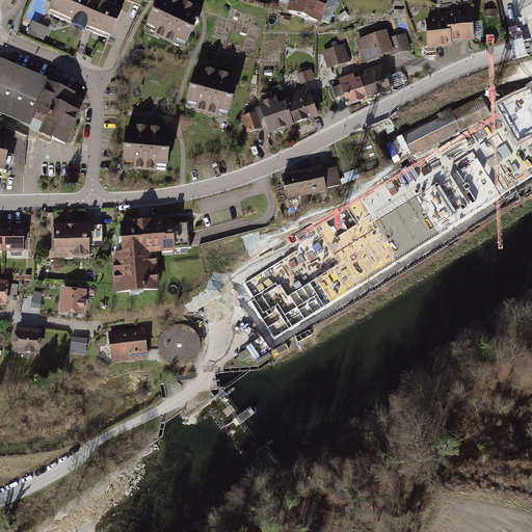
[(56,0),(52,9),(77,20),(75,25),(88,30),(90,25),(115,35),(126,10),(111,3),(109,0),(56,0)]
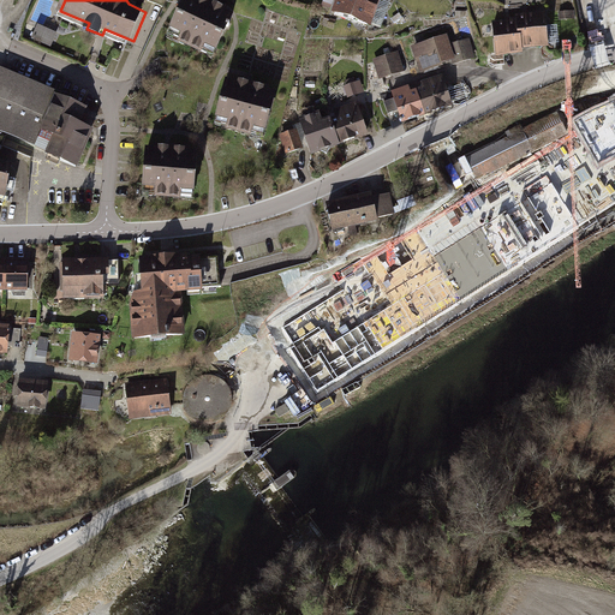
[(192,0),(186,0),(174,30),(185,35),(181,42),(186,45),(206,53),(209,45),(221,51),(236,19),(228,16),(231,11),(206,0),(193,0),(195,1),(192,0)]
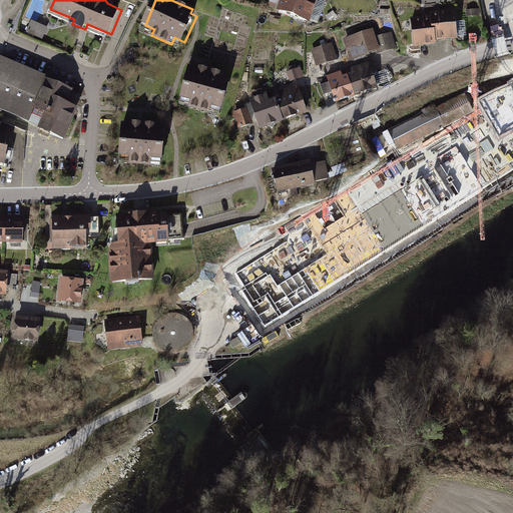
[(282,0),(281,5),(279,9),(311,20),(311,19),(317,0),(282,0)]
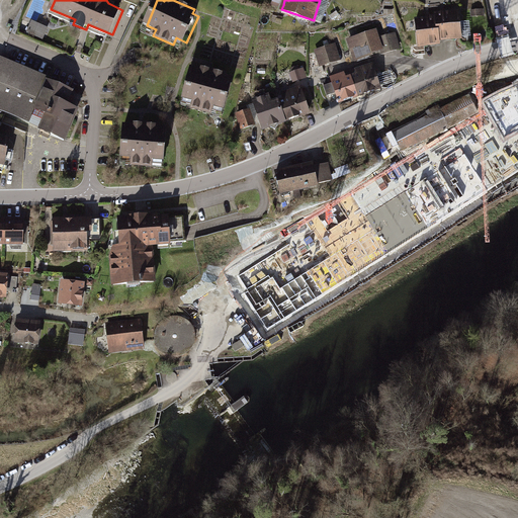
[(325,23),(331,0),(320,0),(314,19),(325,23)]
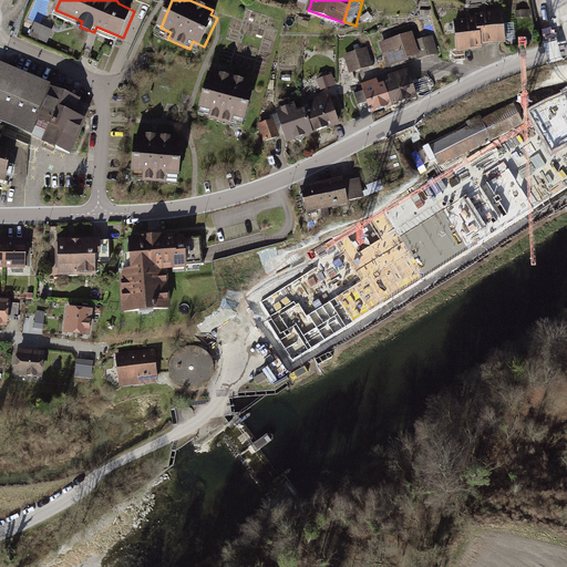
[(502,11),(476,13),(476,18),(478,42),(504,40),(502,11)]
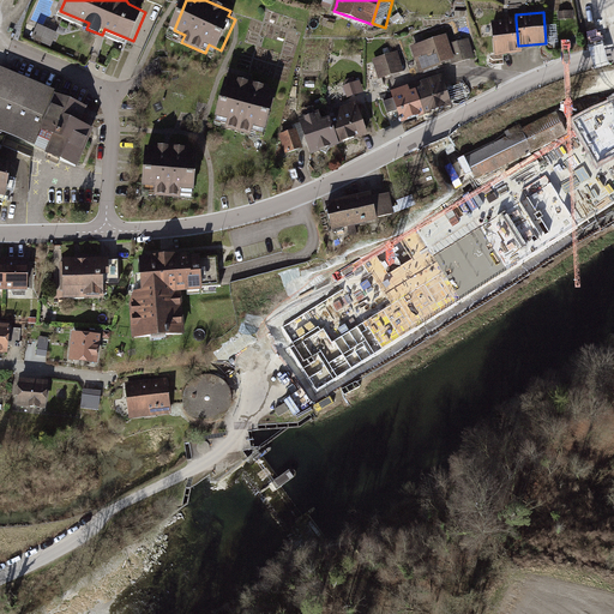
[(516,19),(492,22),(494,53),(518,50),(518,46),(516,19)]
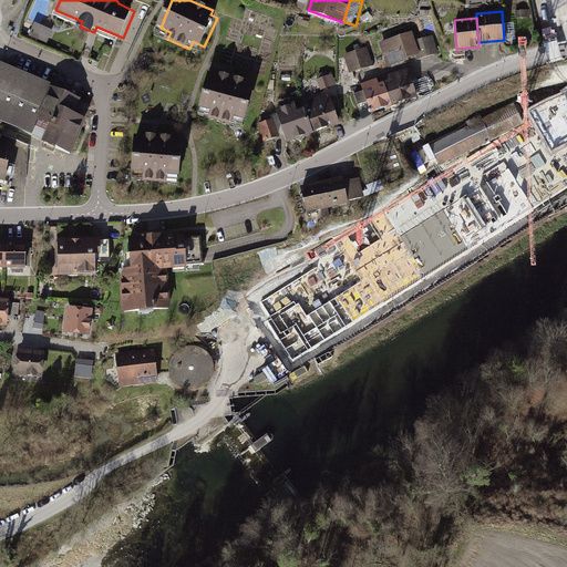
[(53,32),(35,26),(31,34),(49,42),(53,32)]
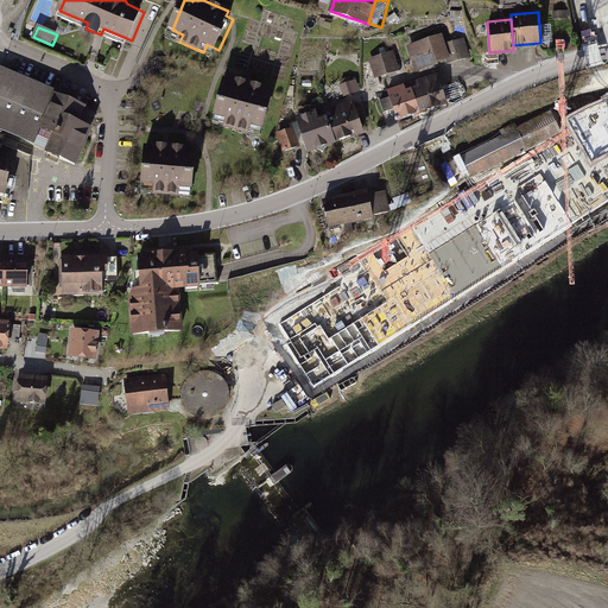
[(416,50),(411,51),(418,73),(441,65),(438,61),(450,57),(447,45),(443,37),(415,46),(416,50)]
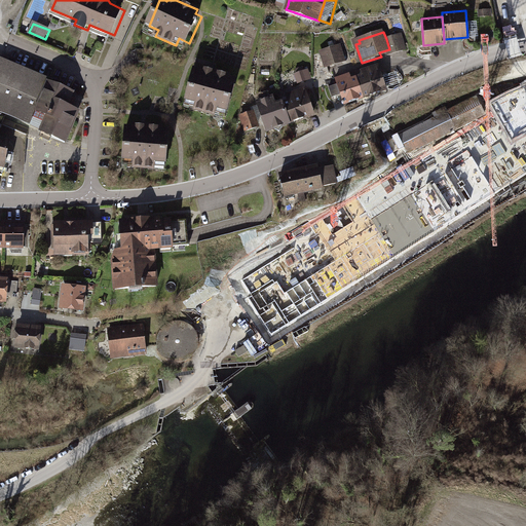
[(402,34),(386,39),(389,49),(391,54),(407,50),(402,34)]
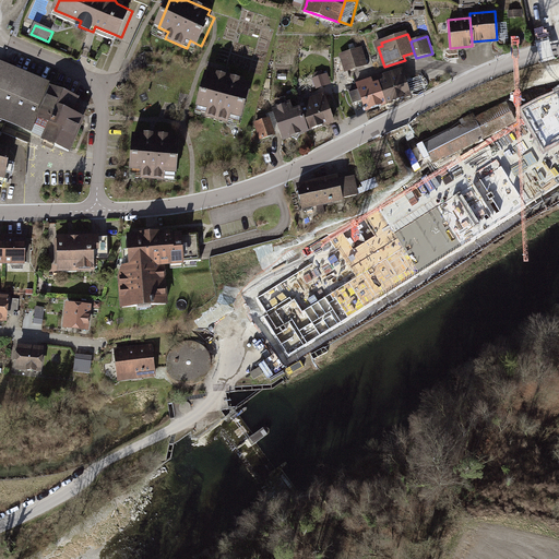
[(363,49),(343,55),(348,72),(368,67),(363,49)]
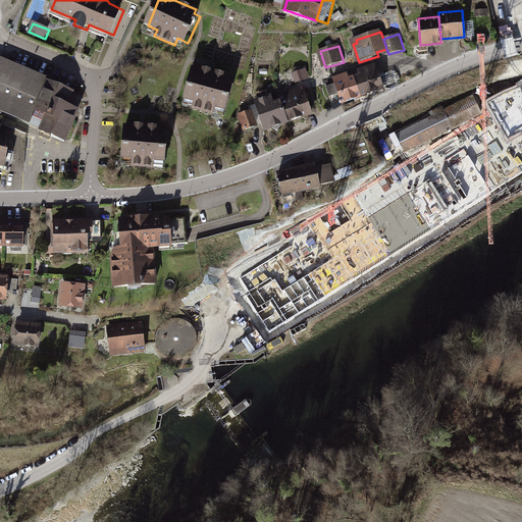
[(0,56),(0,111),(6,114),(46,131),(45,133),(67,142),(77,119),(75,118),(80,110),(69,105),(74,94),(69,92),(70,90),(51,82),(52,79),(0,56)]
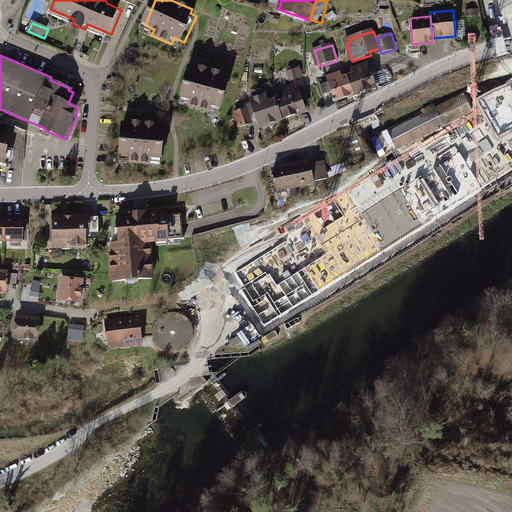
[(369,64),(355,69),(356,73),(350,75),(357,96),(378,88),(369,64)]
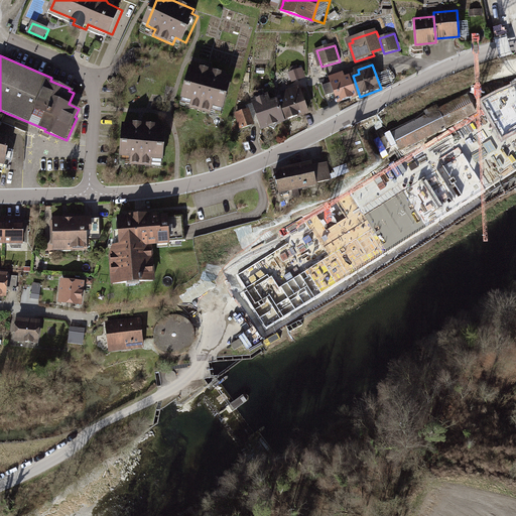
[(192,71),(185,99),(195,102),(194,109),(214,114),(216,107),(228,110),(235,83),(228,81),(230,77),(200,69),(199,73),(192,71)]
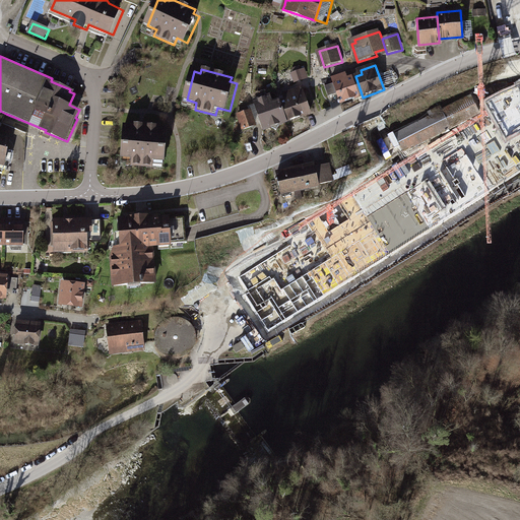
[(305,70),(294,74),(296,82),(302,80),(307,79),(305,70)]
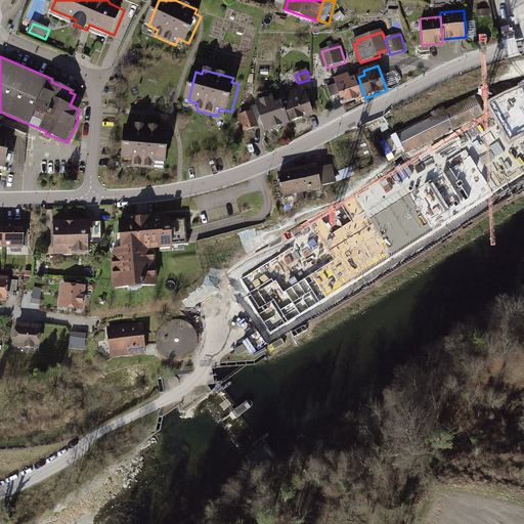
[(352,80),(351,76),(336,81),(337,85),(328,88),(331,98),(341,95),(344,103),(342,104),(343,106),(365,98),(358,77),(352,80)]
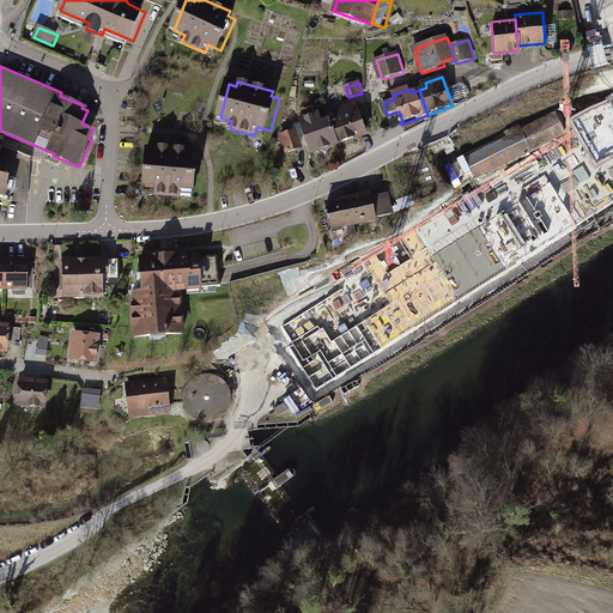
[(339,117),(333,120),(341,144),(368,134),(357,103),(337,110),(339,117)]
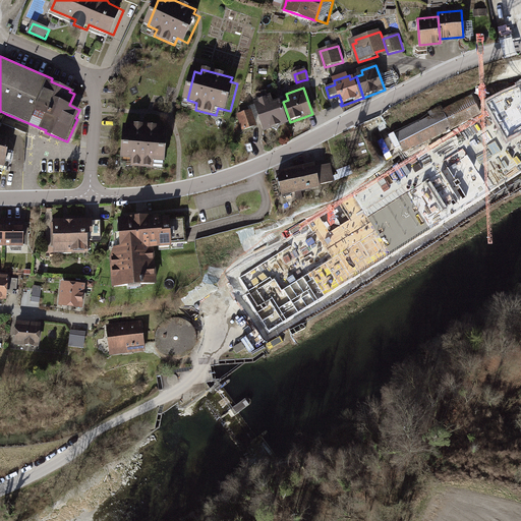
[(478,91),(394,133),(403,151),(414,145),(487,108),(478,91)]
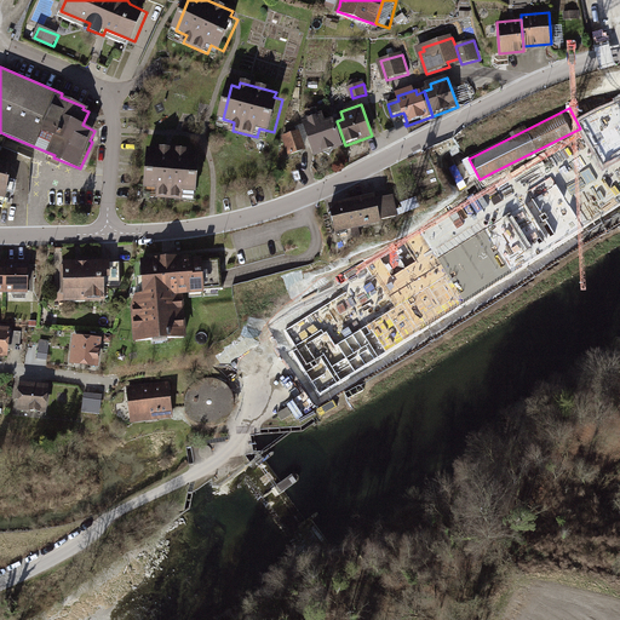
[(345,145),(337,121),(329,124),(326,115),(306,122),(317,155),(326,153),(332,155),(336,149),(345,145)]
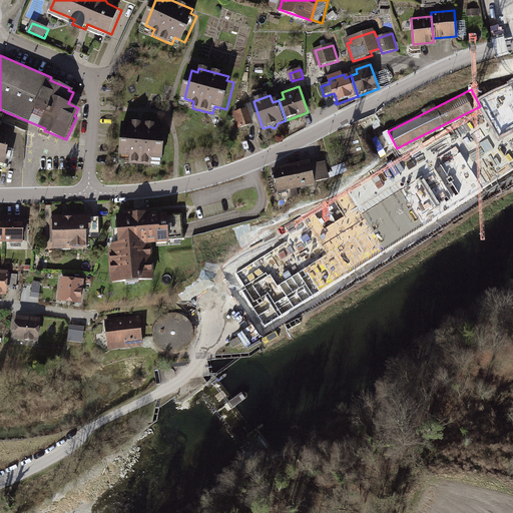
[(245,106),(236,109),(238,113),(236,114),(240,128),(251,124),(245,106)]
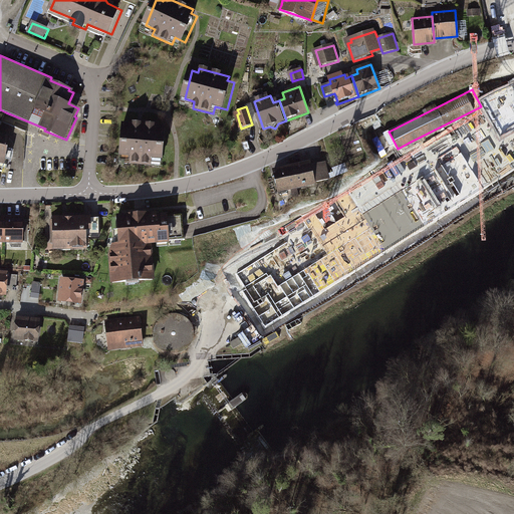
[(394,144),(379,115),(356,126),(381,150),(394,144)]
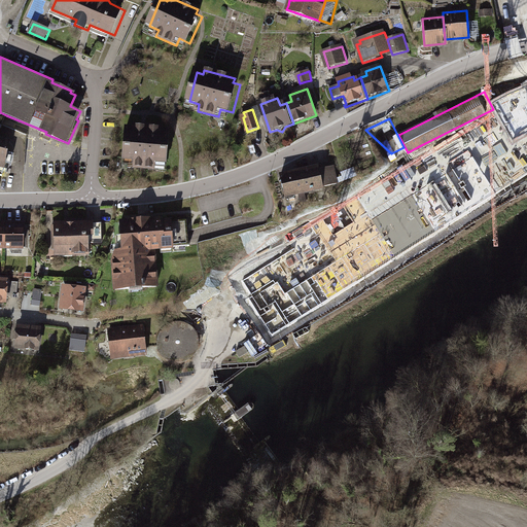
[(129,131),(127,161),(137,162),(136,169),(159,170),(159,163),(171,163),(173,134),(166,134),(167,129),(135,127),(135,131),(129,131)]
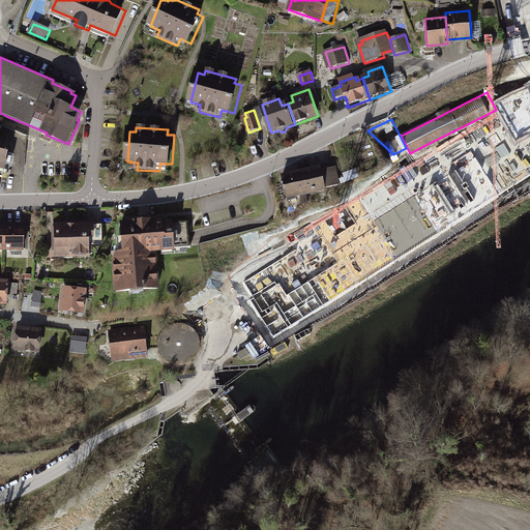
[(519,157),(529,151),(529,130),(510,143),(519,157)]
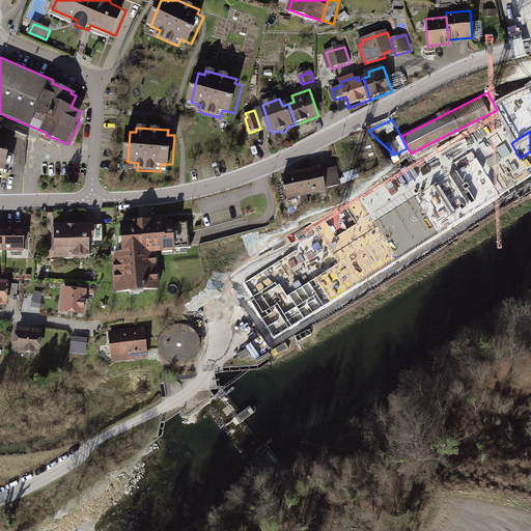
[(0,176),(4,177),(11,145),(2,141),(0,140),(0,176)]
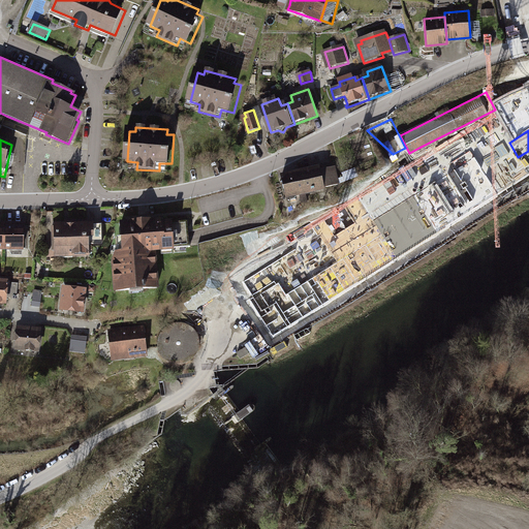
[(421,147),(409,153),(427,185),(439,179),(421,147)]
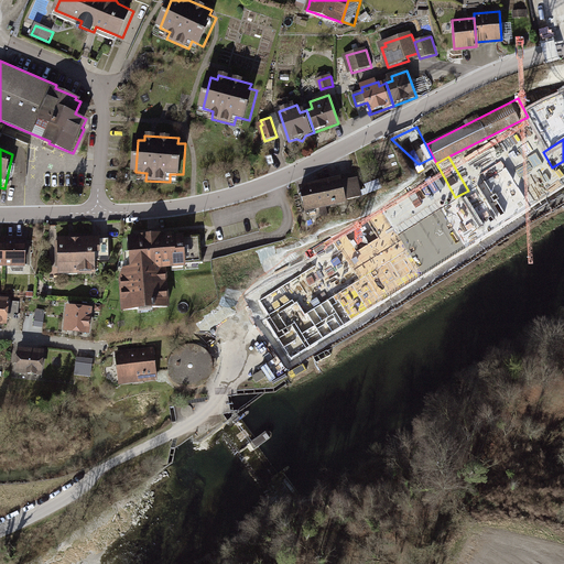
[(563,197),(555,176),(529,187),(541,216),(563,206),(563,197)]
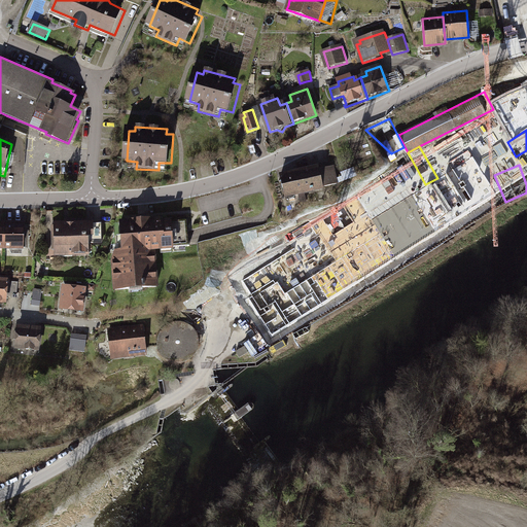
[(317,166),(300,170),(304,190),(338,183),(334,166),(318,169),(317,166)]
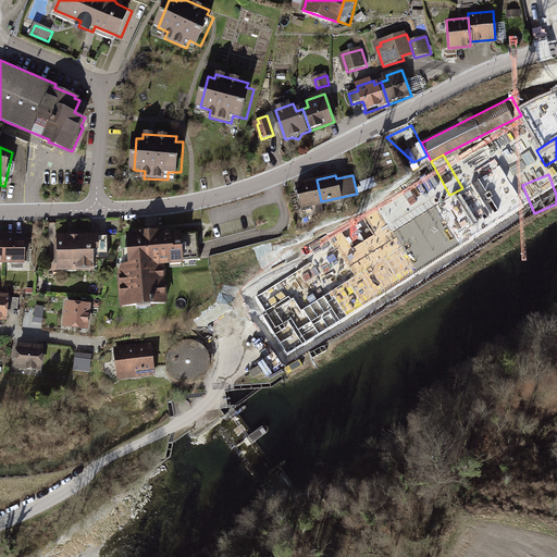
[(321,201),(317,180),(296,184),(301,206),(316,202),(318,213),(324,211),(321,201)]
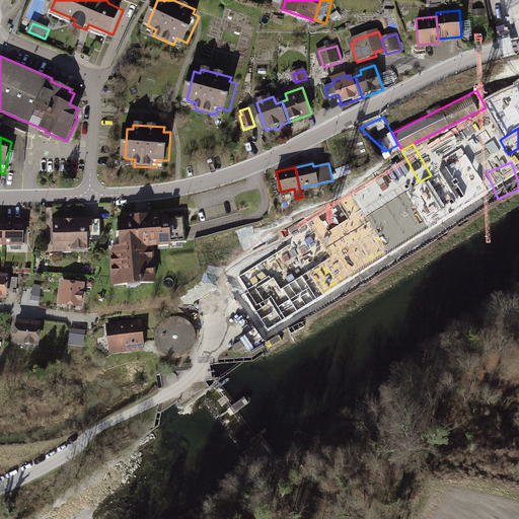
[(337,172),(338,176),(351,171),(349,167),(337,172)]
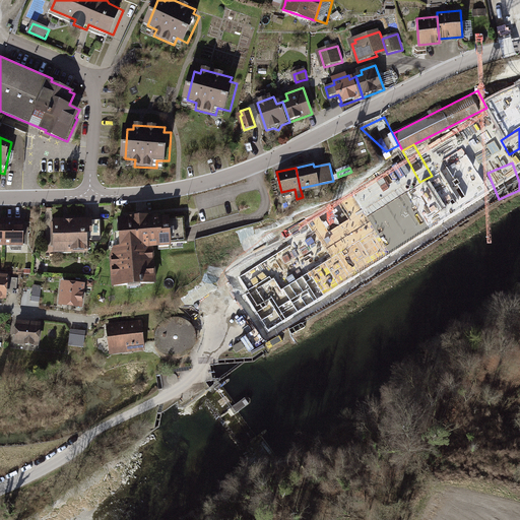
[(112,256),(114,287),(155,284),(153,246),(187,244),(185,215),(159,216),(158,213),(118,216),(120,246),(114,246),(112,256)]
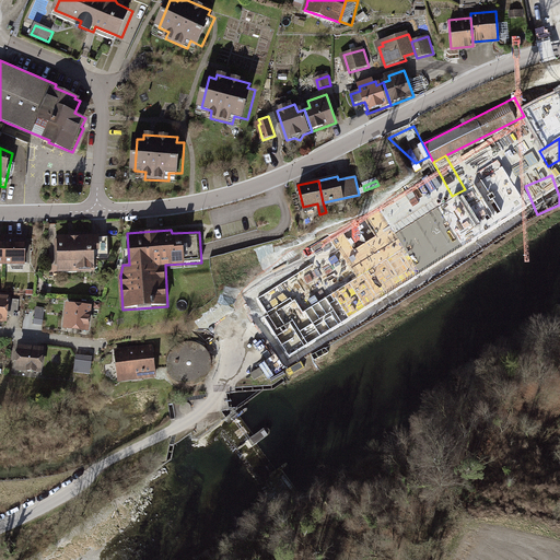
[(3,235),(3,261),(24,261),(24,235),(3,235)]
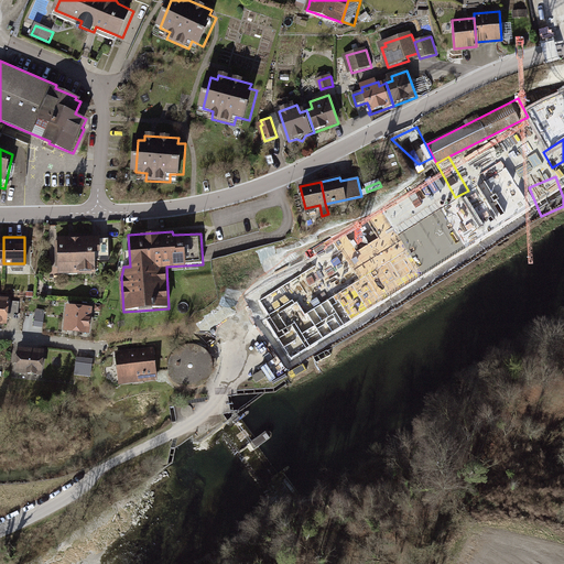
[(108,238),(57,239),(57,240),(55,240),(55,247),(58,247),(58,271),(77,270),(77,273),(94,272),(93,260),(109,259),(108,238)]
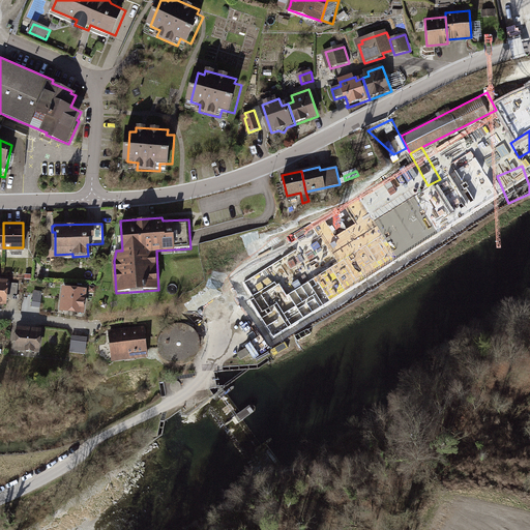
[(7,280),(0,278),(0,301),(4,302),(5,297),(17,298),(18,285),(6,284),(7,280)]
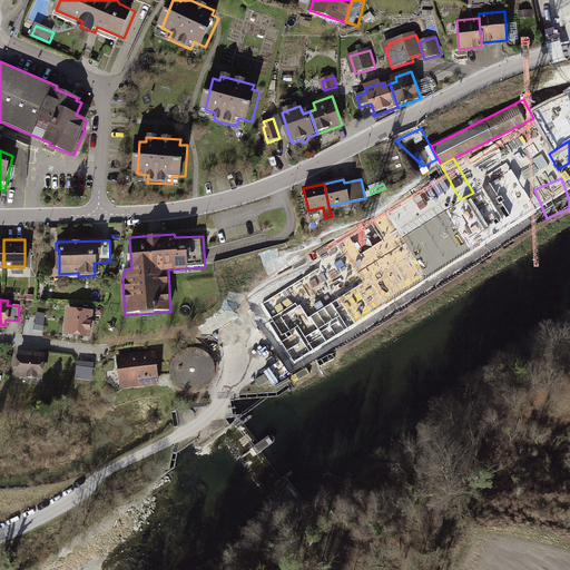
[(71,308),(66,307),(64,332),(89,335),(91,311),(80,310),(80,306),(71,305),(71,308)]
